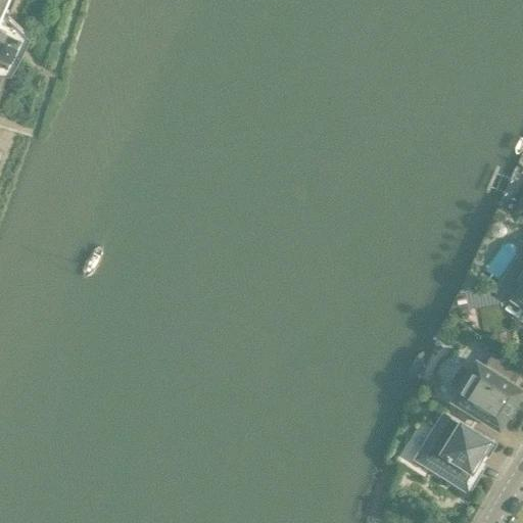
[(0,0),(0,94),(5,75),(10,66),(14,58),(19,50),(24,42),(27,33),(19,26),(12,18),(4,11),(8,2),(8,0),(0,0)]
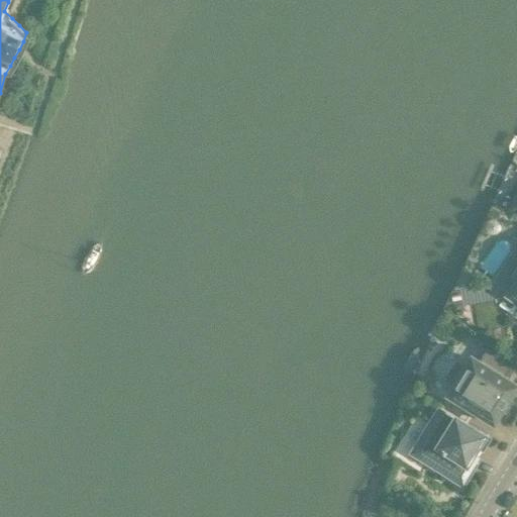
[(516,187),(507,210),(516,214),(516,187)]
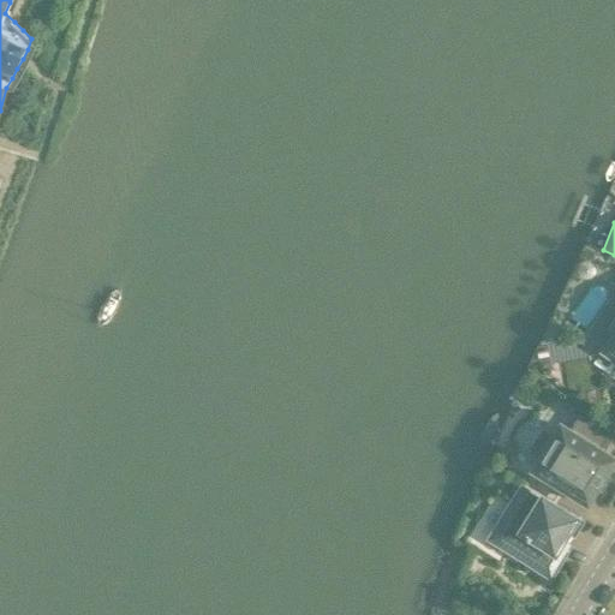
[(578,264),(577,269),(577,274),(580,278),(584,279),(589,279),(592,275),(595,272),(593,267),(591,263),(586,261),(583,262),(578,264)]
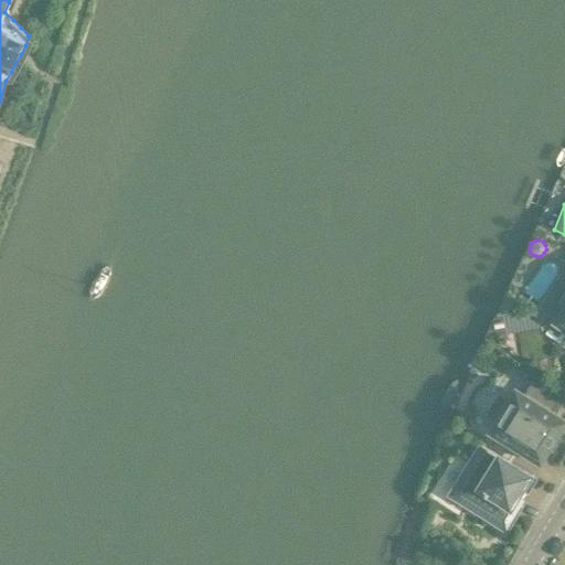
[(564,298),(564,300),(552,317),(564,326),(564,298)]
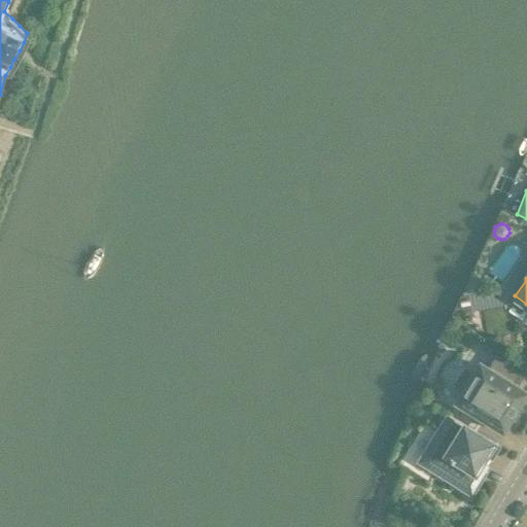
[(516,387),(524,375),(494,356),(487,370),(479,364),(472,375),(463,370),(453,387),(461,392),(455,402),(464,409),(462,413),(461,412),(460,413),(480,425),(481,424),(480,423),(482,419),(501,431),(525,393),(516,387)]
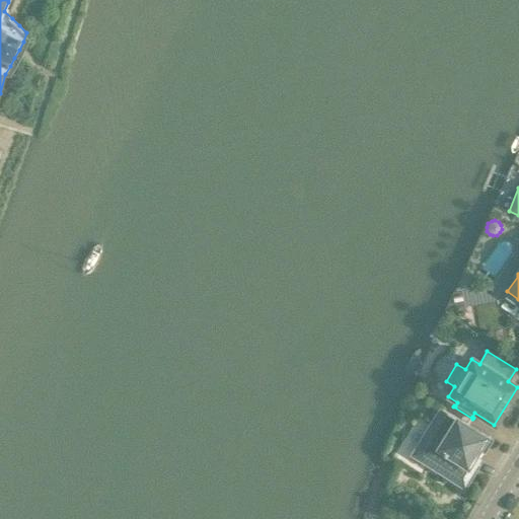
[(468,465),(486,437),(440,409),(412,454),(463,487),(474,469),(468,465)]
